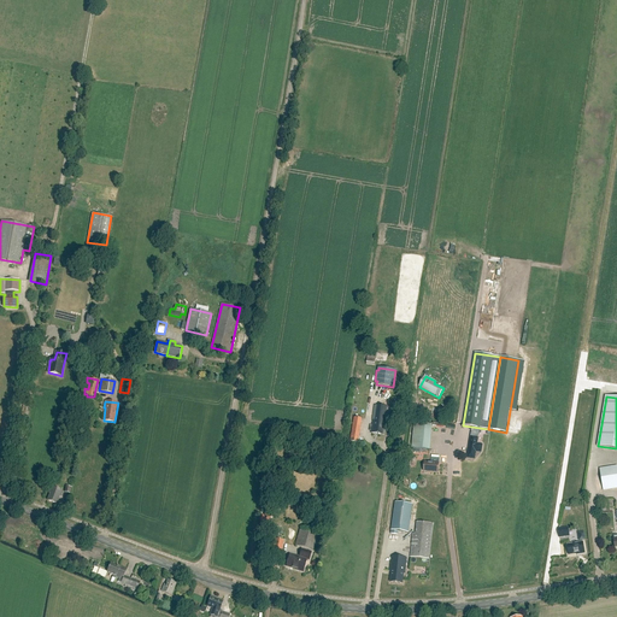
[(388,425),(388,423),(391,409),(375,406),(372,419),(374,421),(372,428),(370,428),(370,432),(371,432),(371,434),(385,435),(386,425),(388,425)]
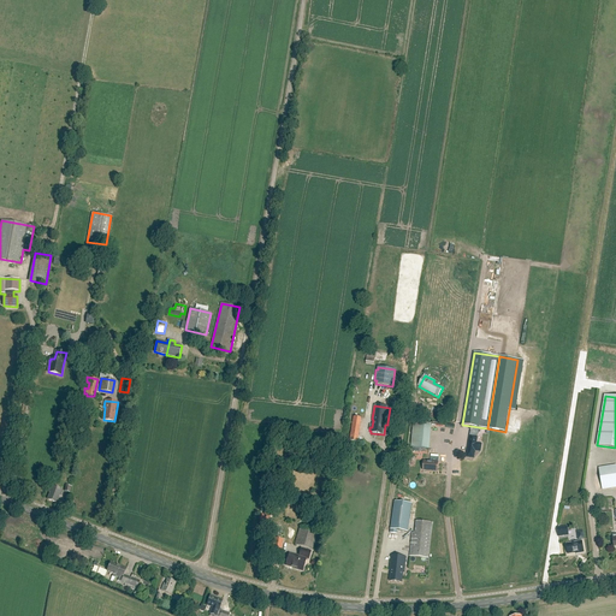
[(357,442),(361,418),(354,416),(349,440),(357,442)]
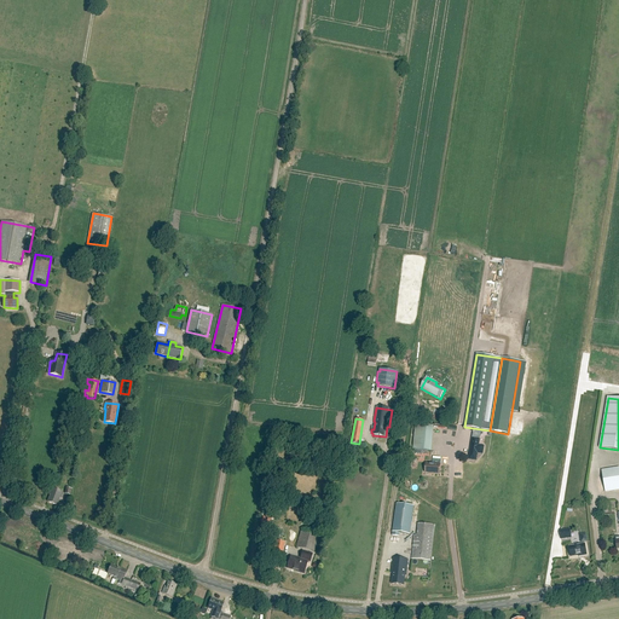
[(432,451),(434,427),(415,424),(412,450),(432,451)]
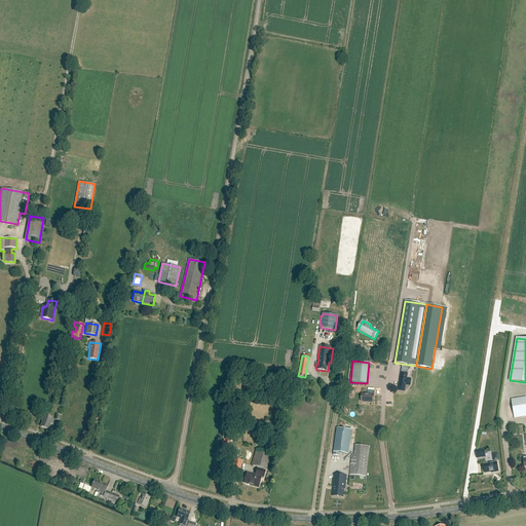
[(374,396),(374,390),(368,390),(367,395),(362,393),(362,402),(367,402),(367,403),(373,403),(374,396)]
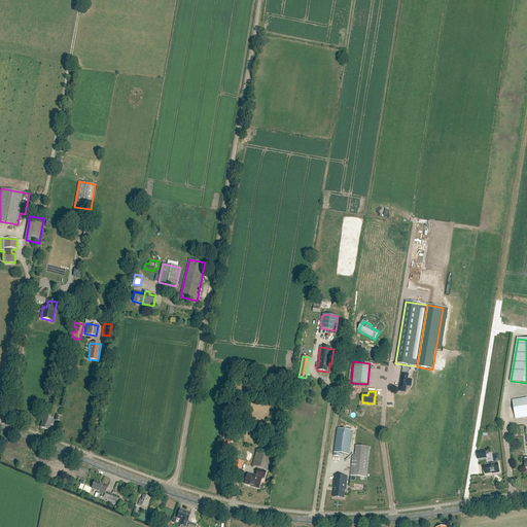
[(516,419),(526,417),(526,397),(513,400),(516,419)]
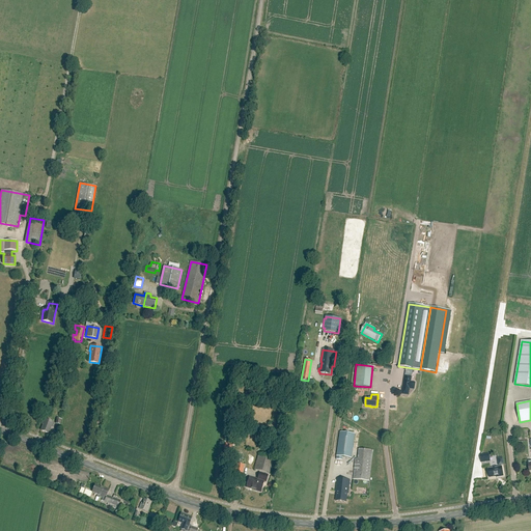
[(54,422),(45,419),(44,420),(43,424),(44,425),(40,430),(49,434),(52,427),(54,422)]
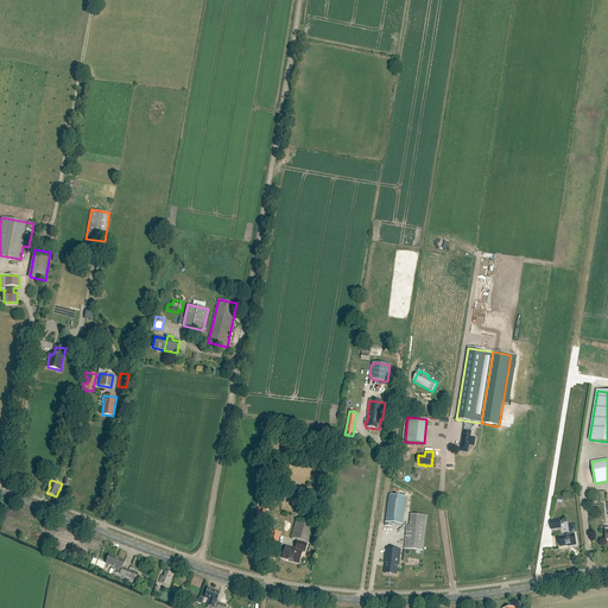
[(406,498),(390,495),(385,526),(392,527),(392,524),(403,525),(406,498)]
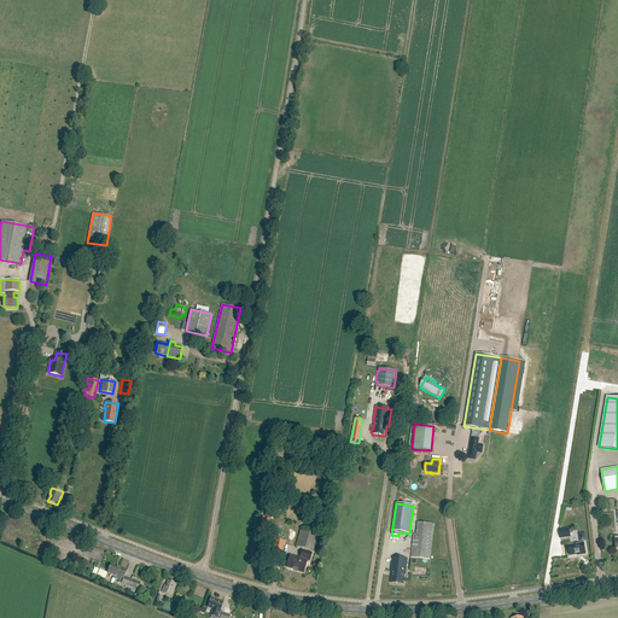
[(269,528),(270,516),(261,514),(260,526),(269,528)]
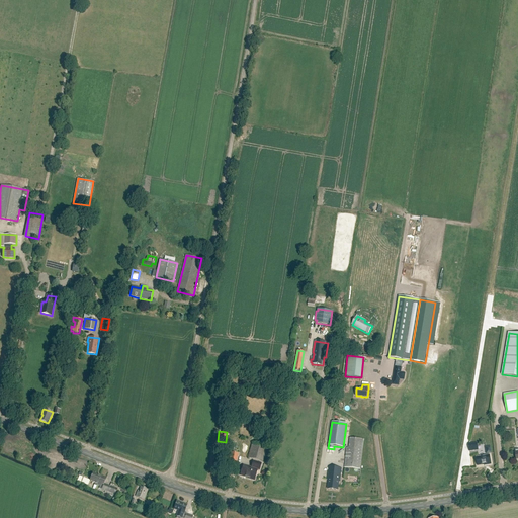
[(263,462),(267,447),(252,442),(248,458),(263,462)]
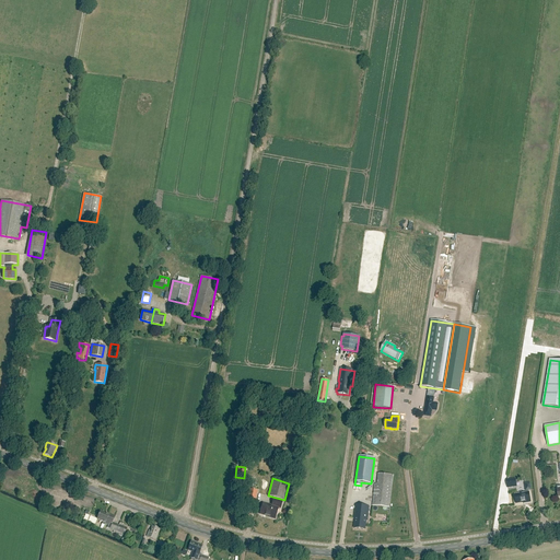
[(508,483),(508,488),(516,487),(515,479),(506,480),(508,483)]
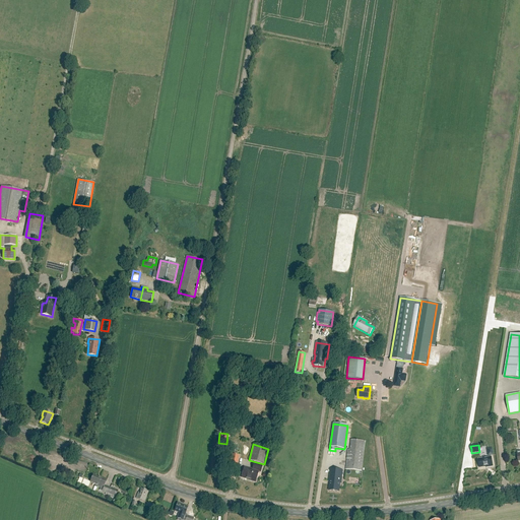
[(364,451),(348,450),(345,469),(362,471),(364,451)]
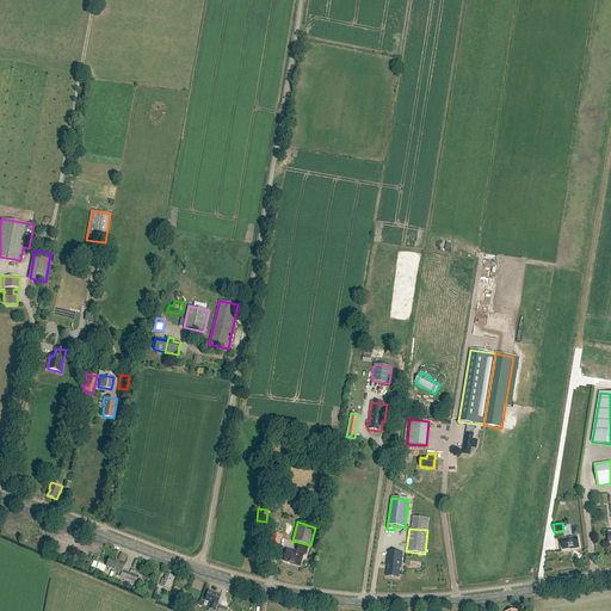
[(278,548),(281,535),(272,534),(270,545),(278,548)]
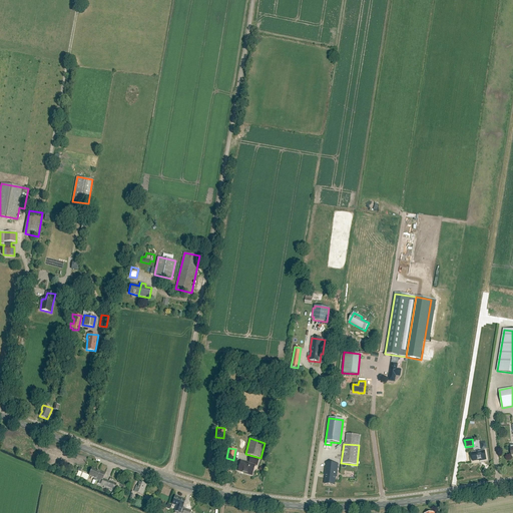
[(480,461),(486,460),(485,451),(472,453),(473,461),(479,460),(480,461)]
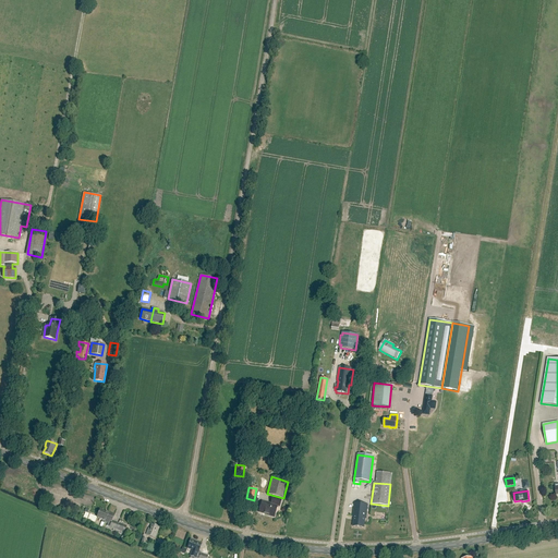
[(279,507),(281,499),(273,497),(270,504),(262,501),(258,512),(268,514),(268,516),(274,518),(277,506),(279,507)]
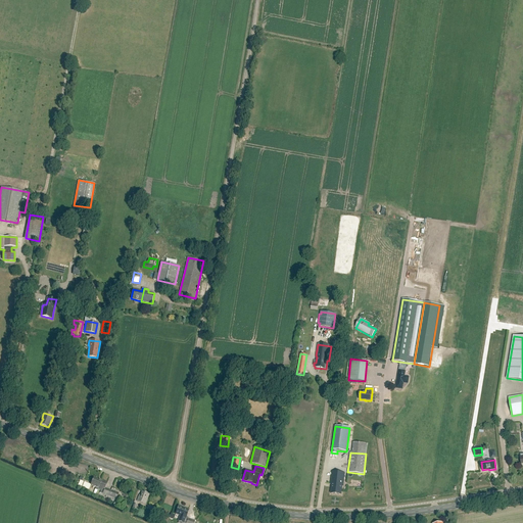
[(343,486),(345,473),(332,472),(330,484),(332,484),(331,493),(341,494),(342,486),(343,486)]
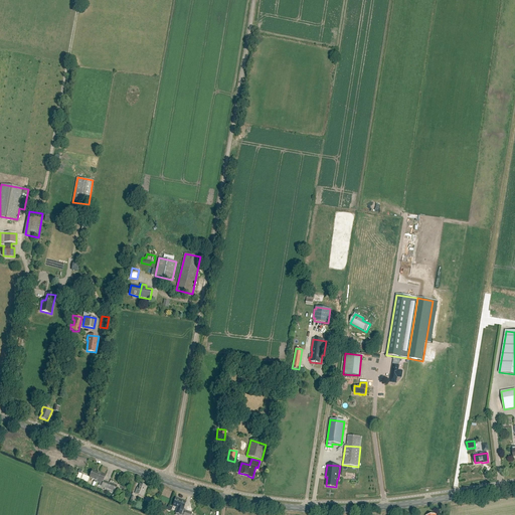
[(103,484),(104,481),(106,475),(101,473),(101,474),(93,471),(90,478),(97,481),(97,482),(103,484)]
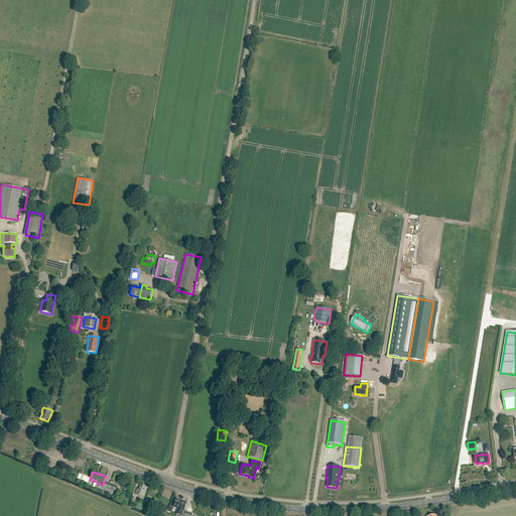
[(104,482),(103,485),(102,487),(115,493),(117,487),(104,482)]
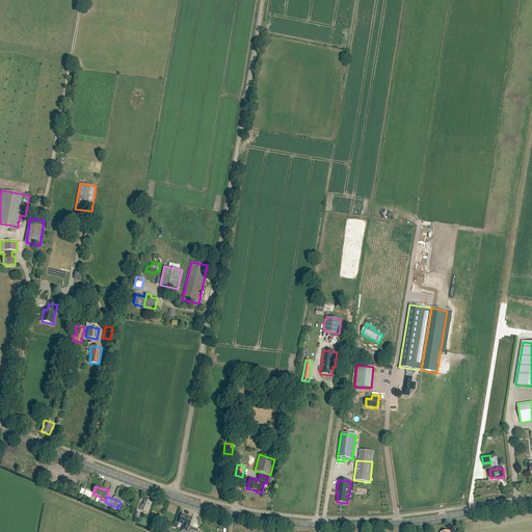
[(148,513),(152,503),(144,500),(143,505),(141,504),(139,510),(148,513)]
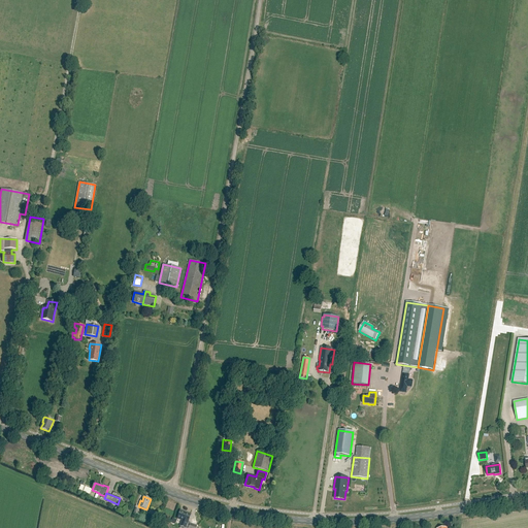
[(158,523),(159,521),(161,514),(150,509),(149,514),(153,516),(152,520),(154,521),(158,523)]
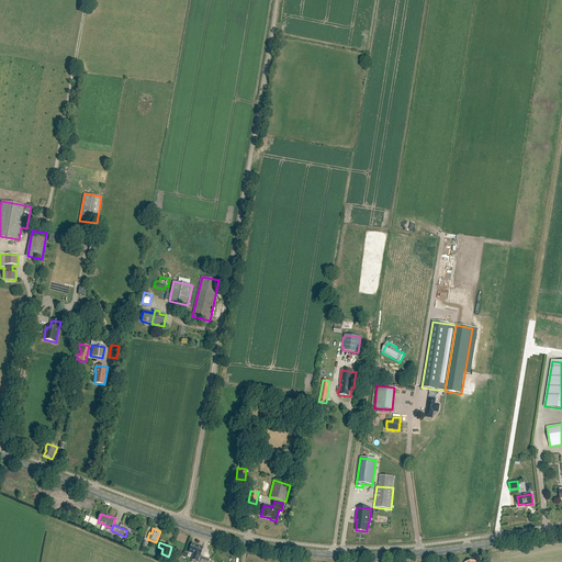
[(200,557),(203,548),(192,543),(189,552),(193,554),(191,560),(198,561),(199,557),(200,557)]
